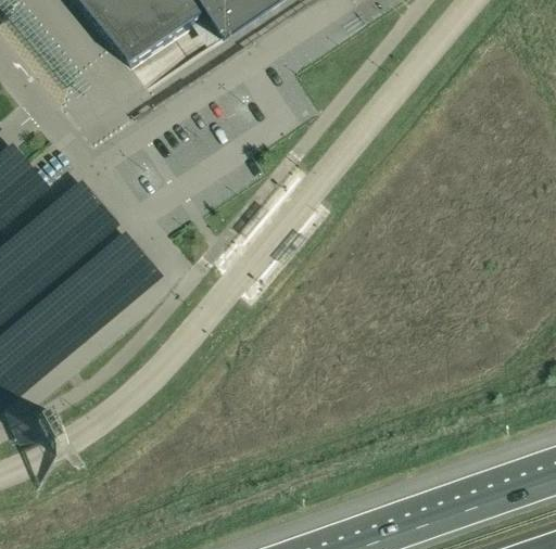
[(78,0),(131,64),(206,13),(222,35),(274,0),(78,0)]
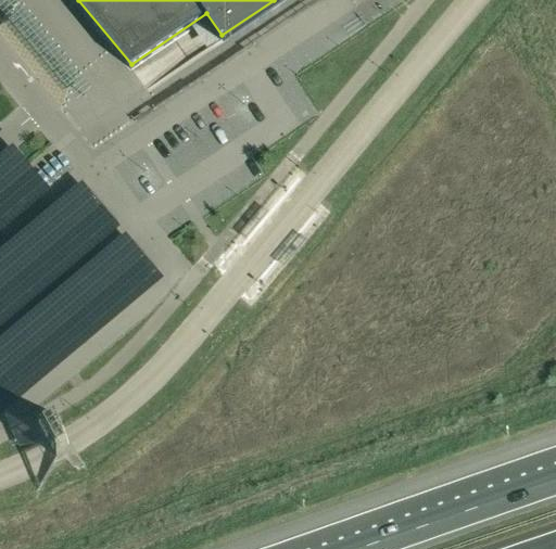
[(0,152),(0,229),(50,188),(12,142),(0,152)]
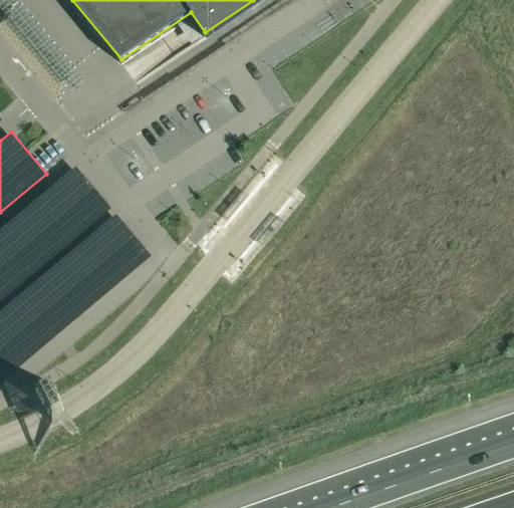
[(0,228),(0,300),(110,208),(75,166),(0,228)]
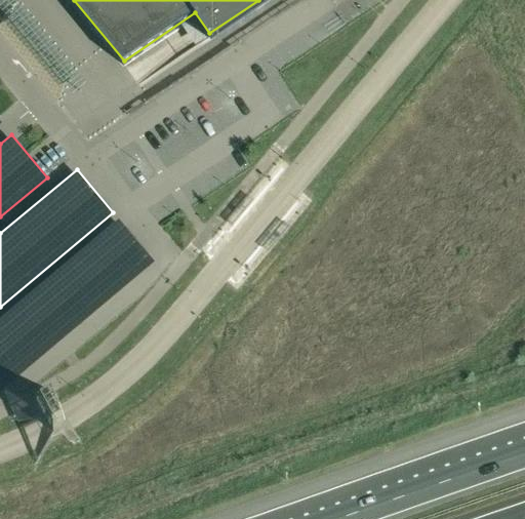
[(268,247),(289,222),(284,217),(263,244),(268,247)]
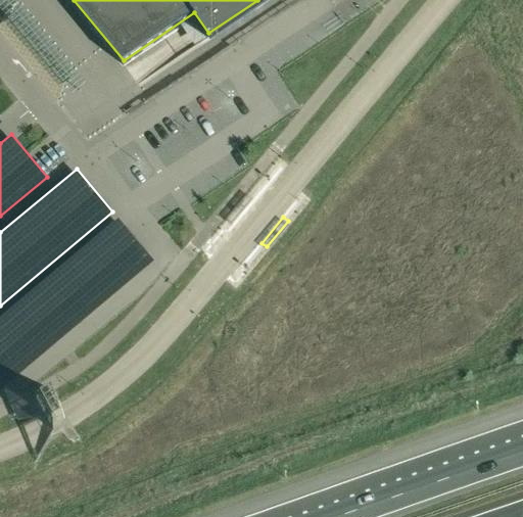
[(0,316),(0,388),(154,261),(119,218),(0,316)]
